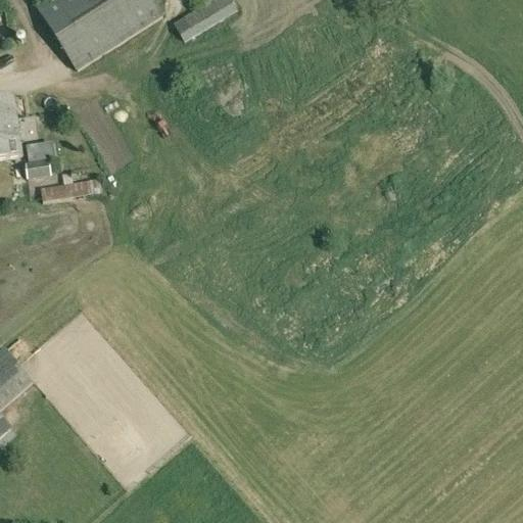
[(50,0),(36,9),(78,74),(164,18),(152,0),(50,0)]
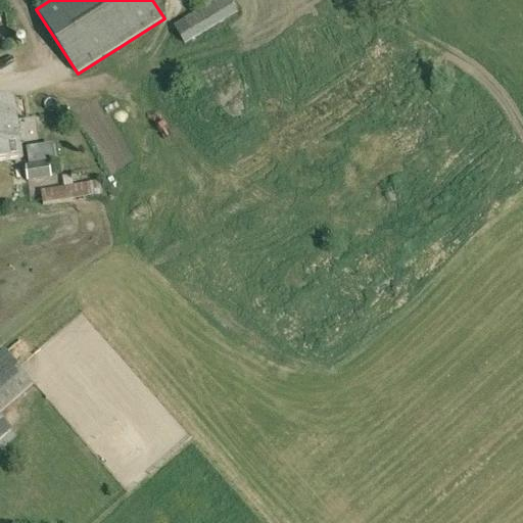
[(216,0),(174,26),(186,46),(238,13),(230,0),(216,0)]
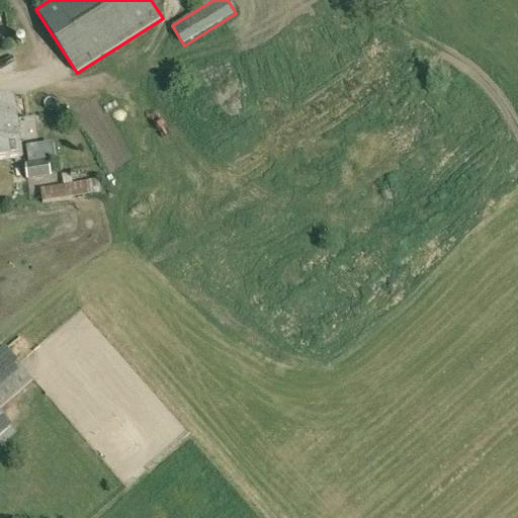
[(0,159),(23,156),(15,97),(0,98),(0,159)]
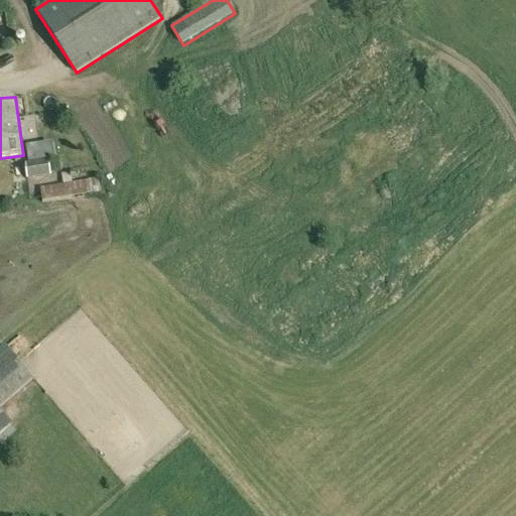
[(25,164),(26,179),(51,176),(48,160),(25,164)]
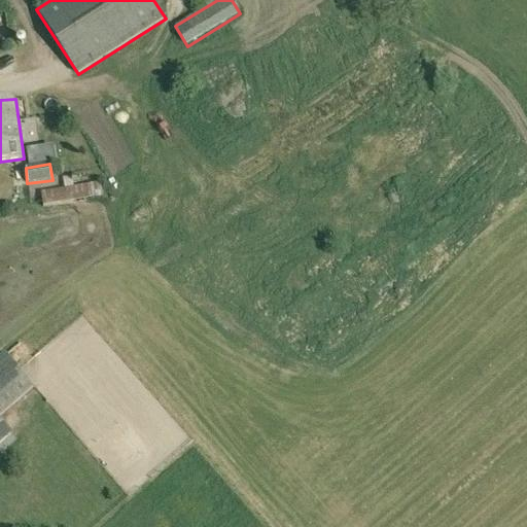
[(41,192),(43,207),(103,198),(101,183),(41,192)]
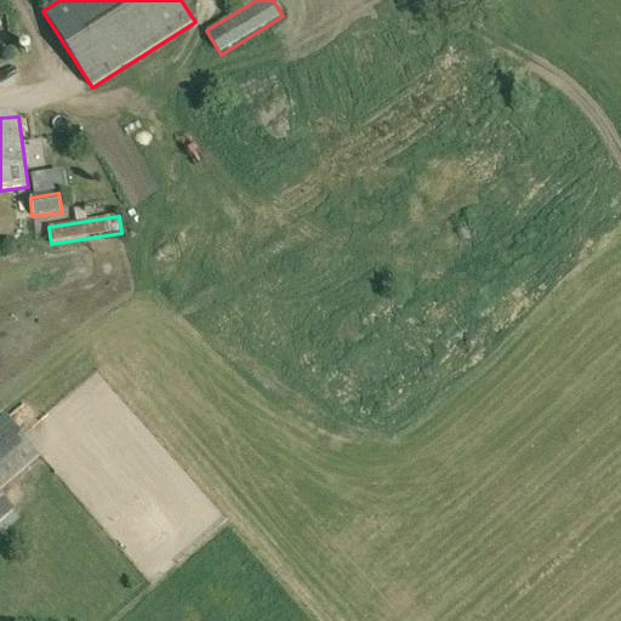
[(0,421),(0,491),(41,457),(6,416),(0,421)]
